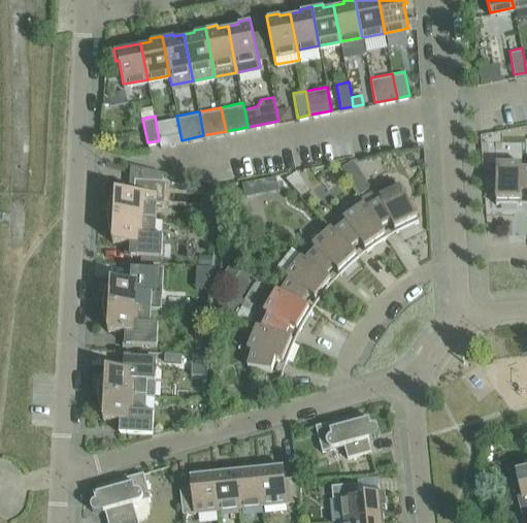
[(182,140),(179,131),(158,135),(159,140),(160,144),(182,140)]
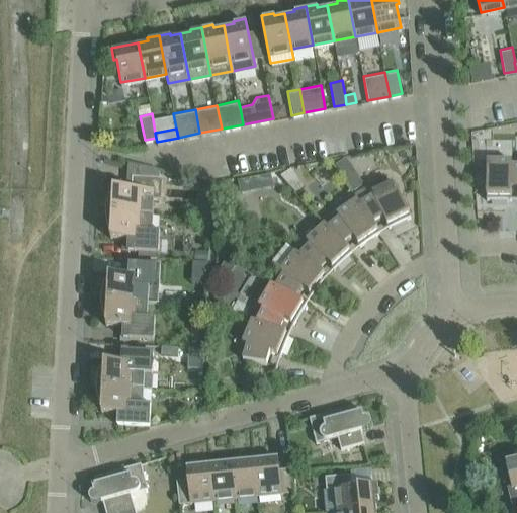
[(511,186),(516,186),(516,162),(511,162),(511,157),(486,157),(486,197),(511,197),(511,186)]
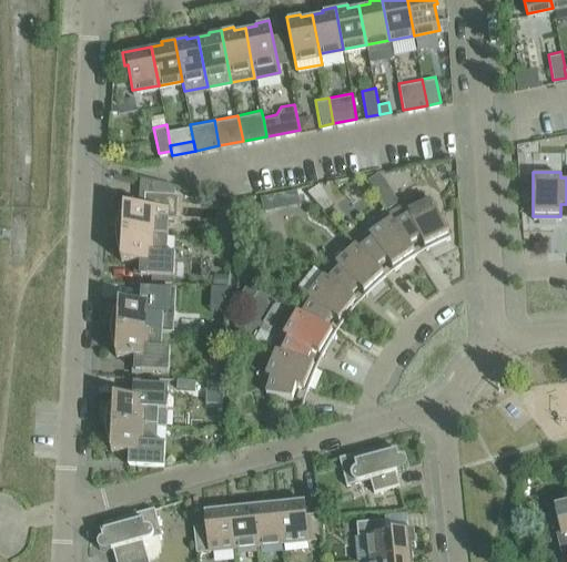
[(173,192),(174,183),(154,177),(151,177),(151,190),(144,190),(143,203),(123,202),(122,212),(120,212),(119,215),(117,218),(117,222),(115,226),(115,230),(166,232),(166,215),(176,215),(178,192),(173,192)]
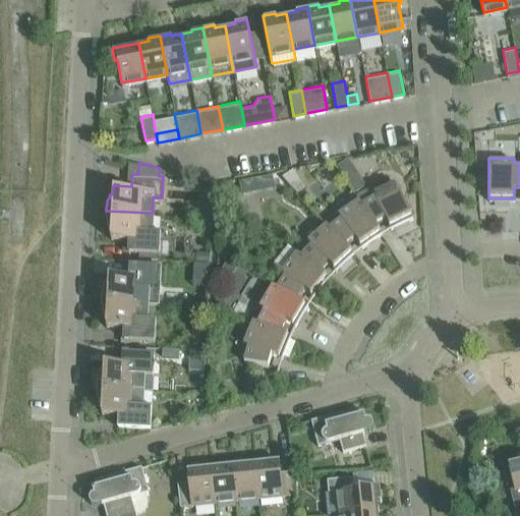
[(250,177),(238,179),(240,192),(252,190),(250,177)]
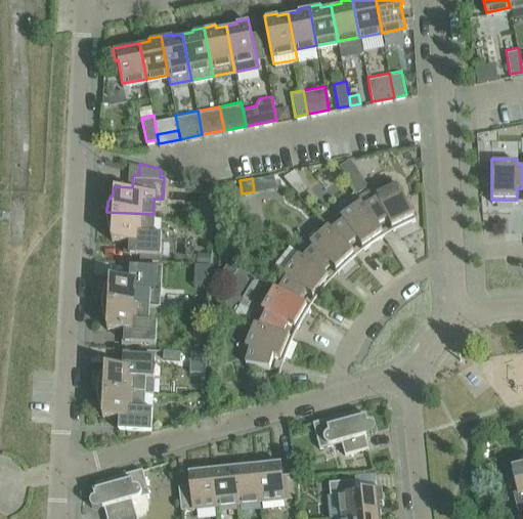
[(397,180),(375,191),(372,186),(358,193),(360,199),(378,223),(387,218),(392,228),(415,217),(397,180)]
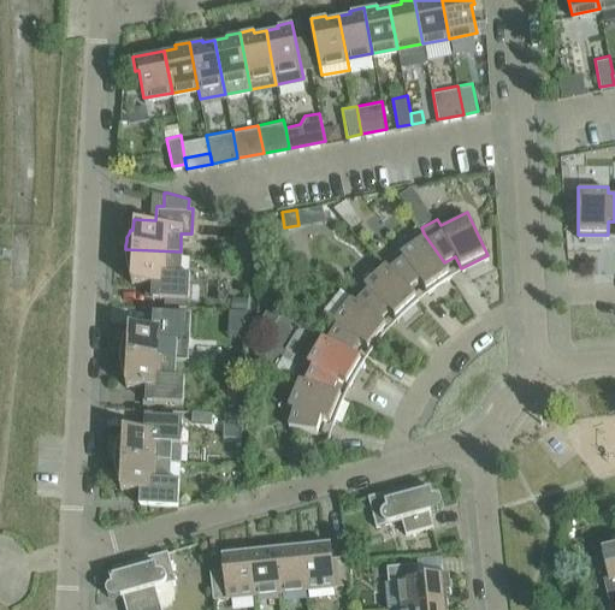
[(426,290),(451,273),(444,262),(424,234),(400,250),(403,255),(389,266),(409,288),(419,279),(426,290)]
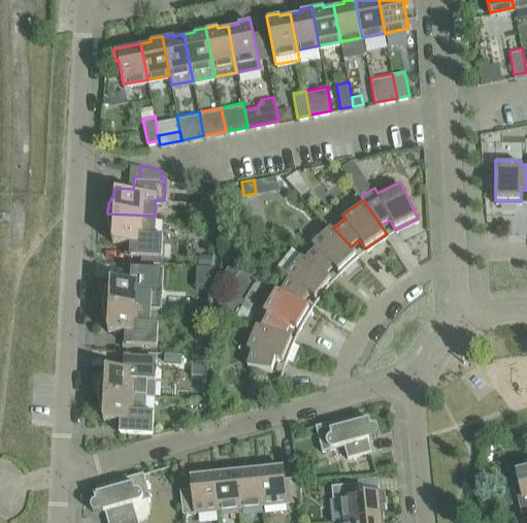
[(200,205),(199,221),(213,222),(215,206),(200,205)]
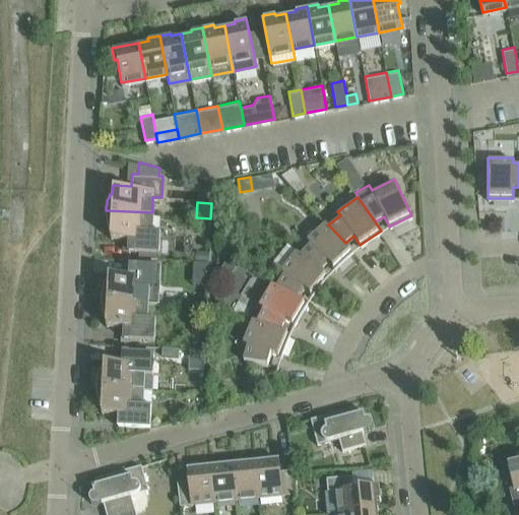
[(152,212),(106,210),(105,212),(106,215),(106,218),(106,221),(107,223),(108,228),(111,228),(110,236),(128,237),(128,249),(138,250),(158,251),(159,229),(151,228),(152,212)]
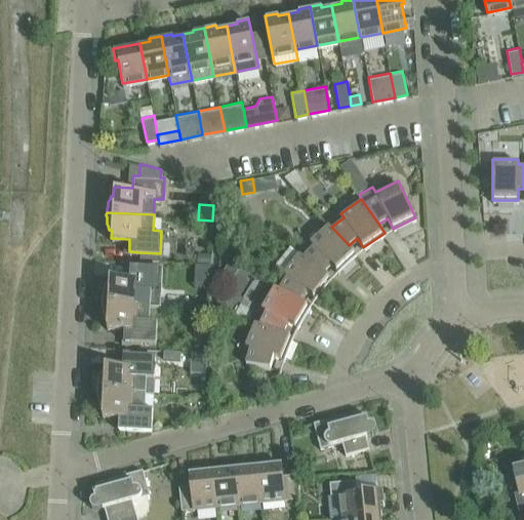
[(349,245),(331,227),(328,224),(310,240),(313,244),(303,255),(322,271),(330,263),(337,271),(356,253),(349,245)]
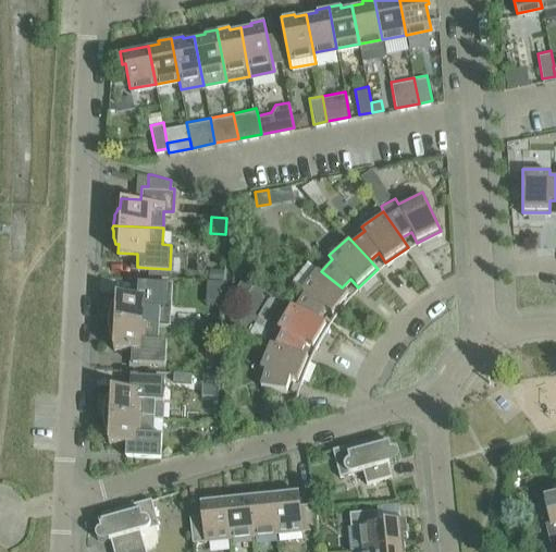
[(307,259),(291,280),(305,292),(296,305),(319,318),(325,308),(334,316),(351,294),(342,287),(321,271),(307,259)]
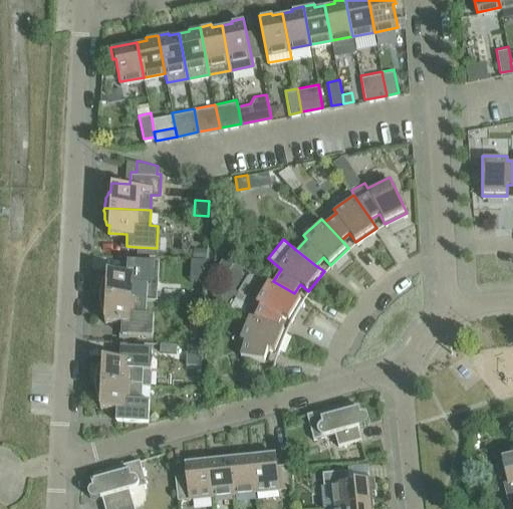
[(146,296),(147,281),(155,281),(156,260),(132,259),(132,271),(106,269),(106,278),(104,278),(102,281),(101,284),(100,287),(99,291),(99,294),(146,296)]
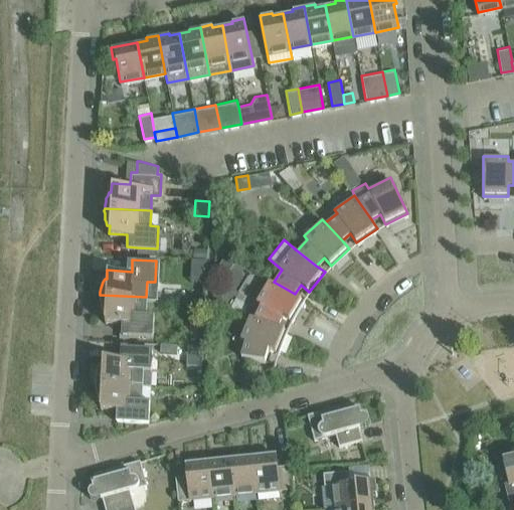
[(304,299),(295,294),(274,282),(269,279),(257,300),(261,303),(254,316),(277,325),(282,315),(291,321),(304,299)]
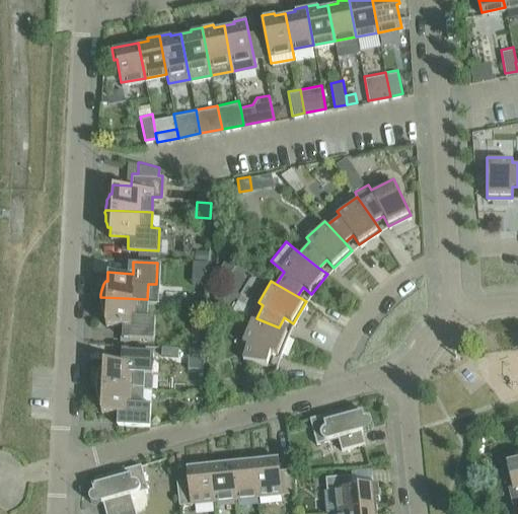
[(146,315),(147,299),(100,297),(100,300),(100,304),(101,307),(102,310),(103,314),(105,314),(105,322),(124,323),(123,336),(153,338),(154,315),(146,315)]
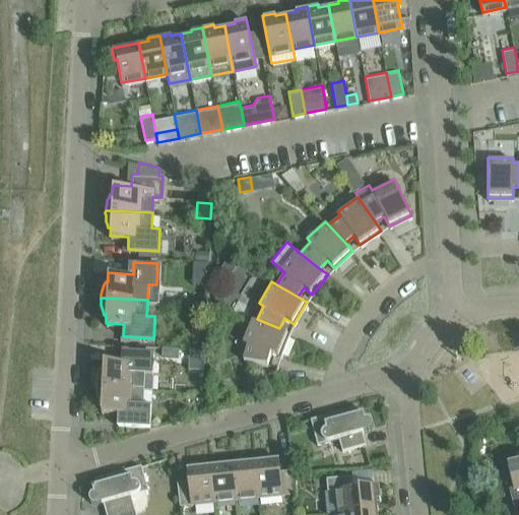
[(279,328),(257,319),(252,317),(243,340),(248,342),(243,358),(267,364),(270,351),(280,356),(289,332),(279,328)]
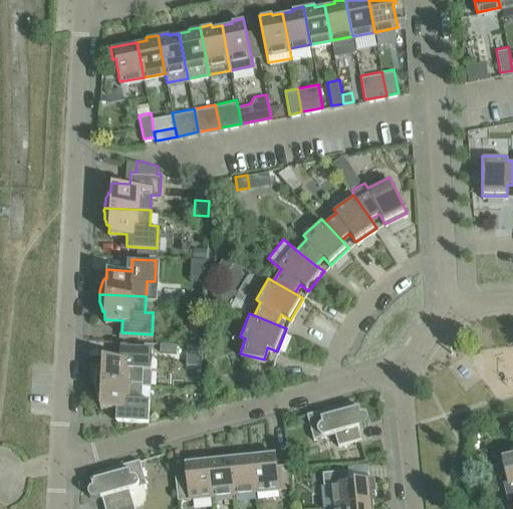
[(202,335),(202,321),(190,321),(189,334),(202,335)]
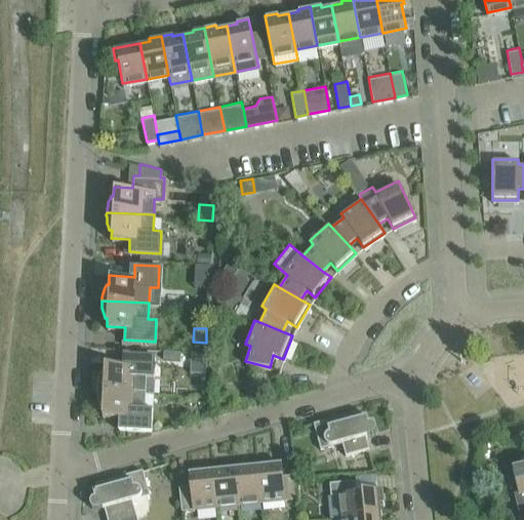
[(104,372),(102,371),(101,374),(99,378),(98,382),(97,385),(97,389),(145,391),(145,375),(153,375),(155,354),(124,352),(123,364),(105,363),(104,372)]
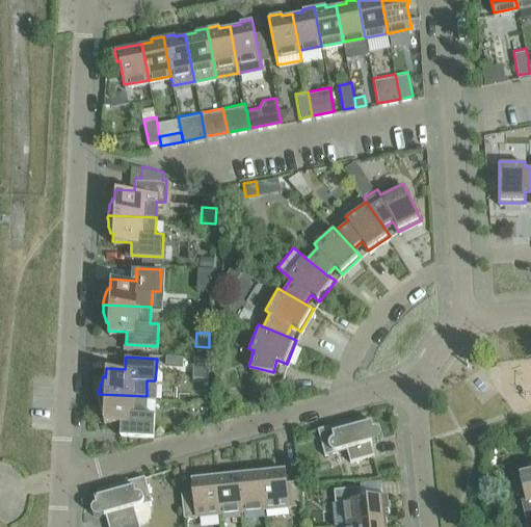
[(145,413),(147,396),(99,394),(99,397),(99,401),(99,404),(100,407),(101,411),(104,412),(103,420),(122,421),(122,433),(153,436),(154,413),(145,413)]
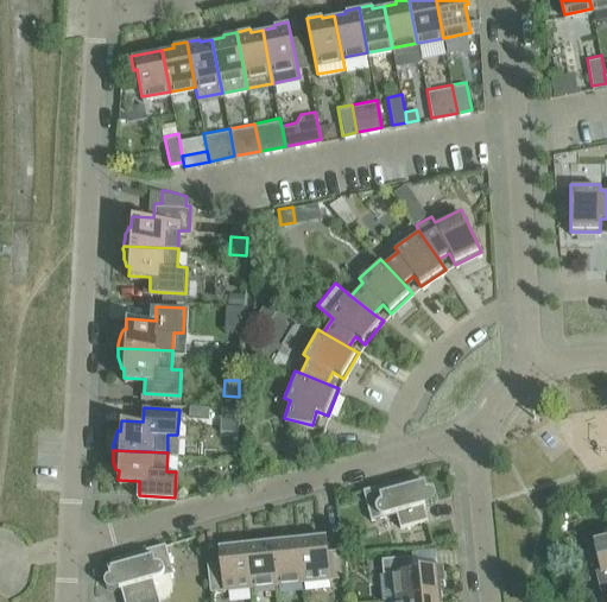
[(423,502),(430,500),(432,498),(435,494),(435,490),(432,487),(429,486),(425,486),(424,479),(419,480),(417,471),(362,487),(370,517),(396,509),(399,524),(427,517),(423,502)]
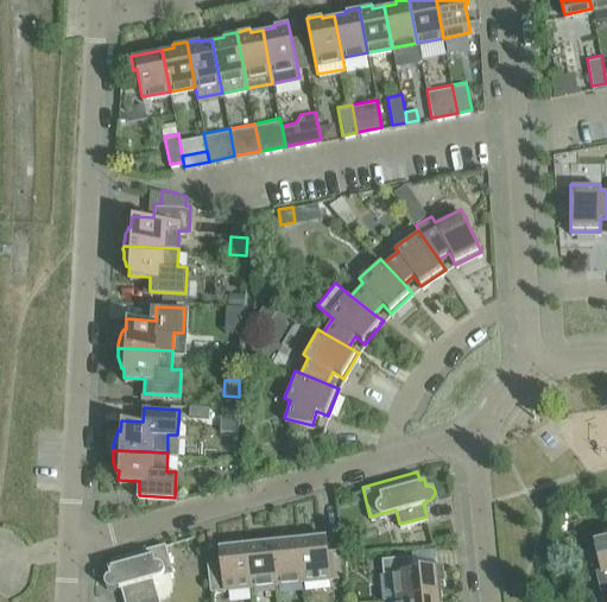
[(310,532),(297,533),(302,580),(343,575),(340,546),(327,547),(326,533),(311,536),(310,532)]
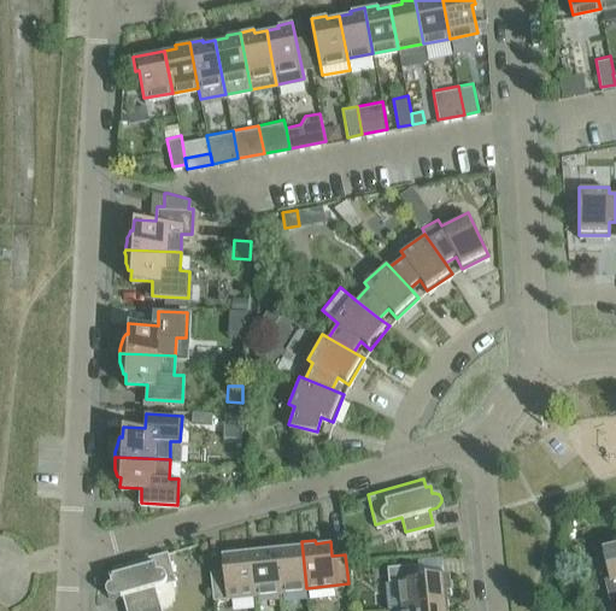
[(306,588),(301,541),(288,544),(288,546),(276,547),(280,591),(306,588)]
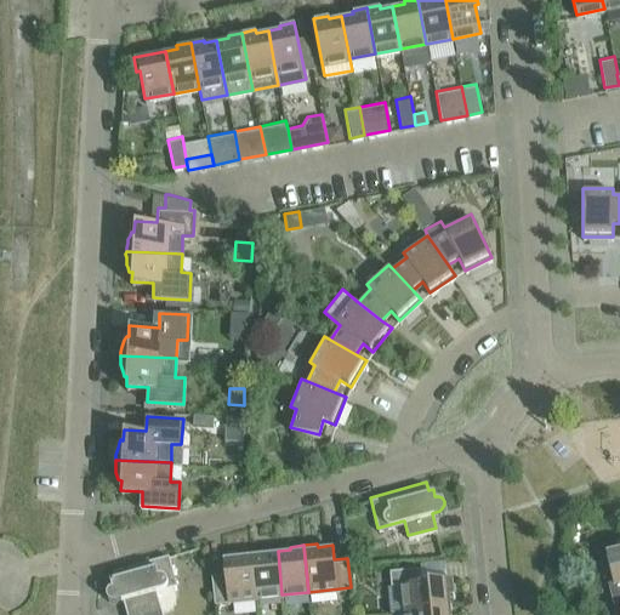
[(619,547),(606,552),(613,579),(608,580),(613,601),(618,599),(619,598),(619,547)]
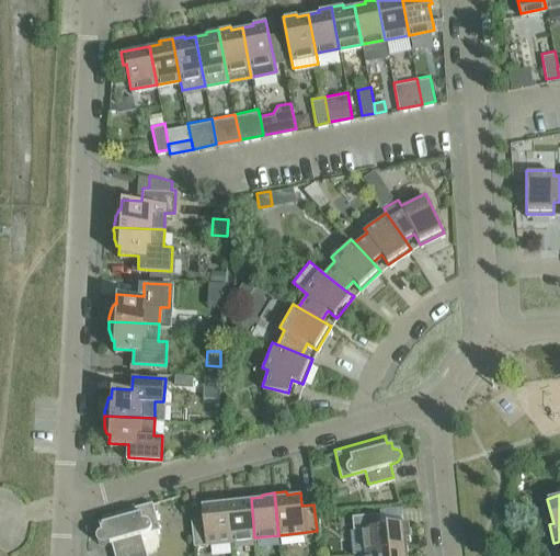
[(254,537),(251,498),(240,499),(239,497),(227,498),(231,540),(254,537)]
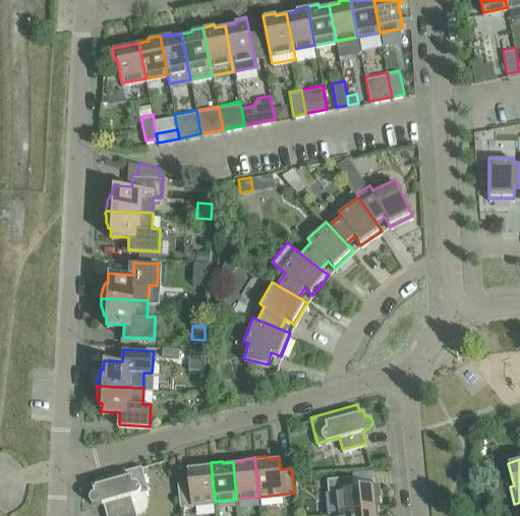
[(215,501),(211,462),(199,463),(199,465),(187,467),(188,479),(177,480),(179,505),(215,501)]
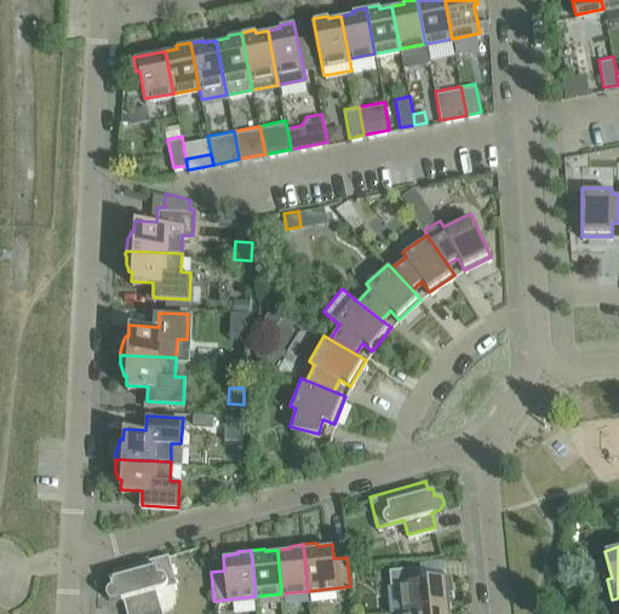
[(109,577),(112,584),(108,586),(105,589),(105,594),(108,596),(112,598),(115,598),(122,596),(126,613),(162,613),(155,587),(176,581),(167,552),(112,567),(114,575),(109,577)]
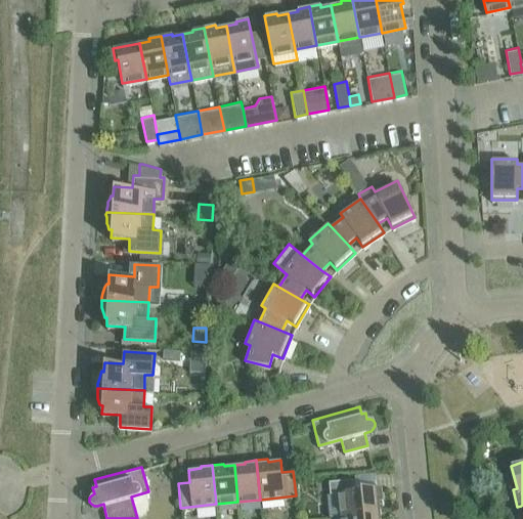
[(339,490),(341,515),(380,511),(379,502),(383,501),(381,486),(355,488),(354,477),(329,479),(330,491),(339,490)]
